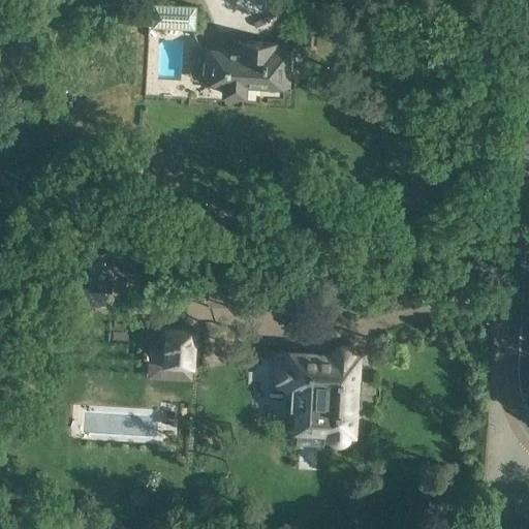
[(152,27),(195,29),(196,5),(153,3),(152,27)]
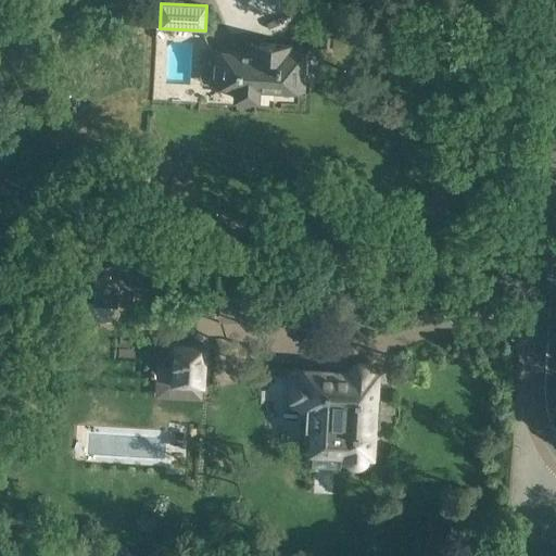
[(249,52),(212,49),(201,49),(200,83),(235,85),(234,98),(256,100),(257,89),(266,90),(269,88),(305,90),(308,49),(291,47),(291,46),(250,42),(249,52)]
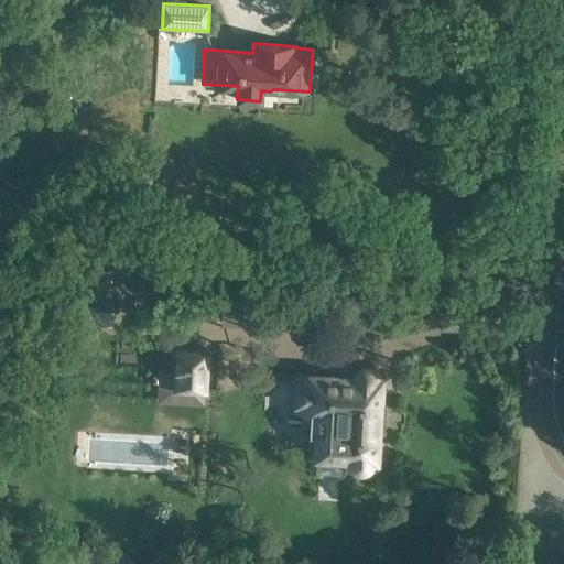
[(120,270),(98,269),(96,310),(118,311),(120,270)]
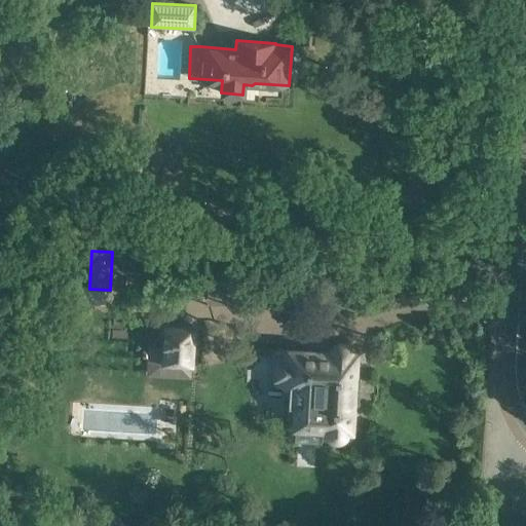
[(135,396),(156,397),(158,364),(193,366),(196,324),(162,323),(160,359),(137,358),(137,367),(136,367),(135,396)]
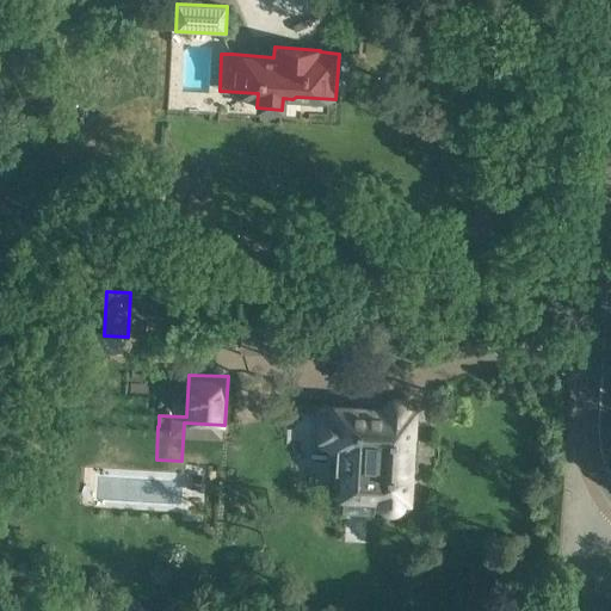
[(320,445),(315,446),(313,449),(310,452),(309,455),(309,460),(310,462),(312,463),(314,466),(318,467),(344,468),(343,493),(377,495),(378,503),(380,504),(381,506),(382,508),(384,510),(388,510),(390,511),(394,511),(396,510),(399,508),(402,505),(403,503),(405,498),(407,498),(408,470),(401,470),(402,466),(417,467),(418,444),(403,443),(403,436),(411,437),(412,409),(409,409),(409,405),(407,400),(406,399),(403,397),(397,396),(395,396),(390,397),(388,399),(384,401),(384,403),(383,407),(322,403),(320,445)]
